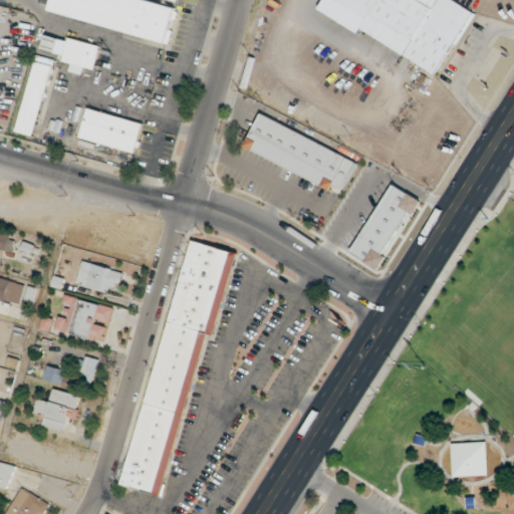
[(178,4),(179,0),(52,0),(50,11),(168,42),(178,4)]
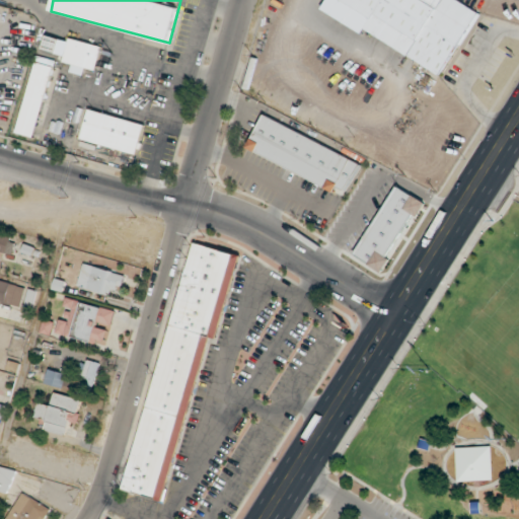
[(440,77),(478,13),(456,0),(326,0),(323,6),(440,77)]
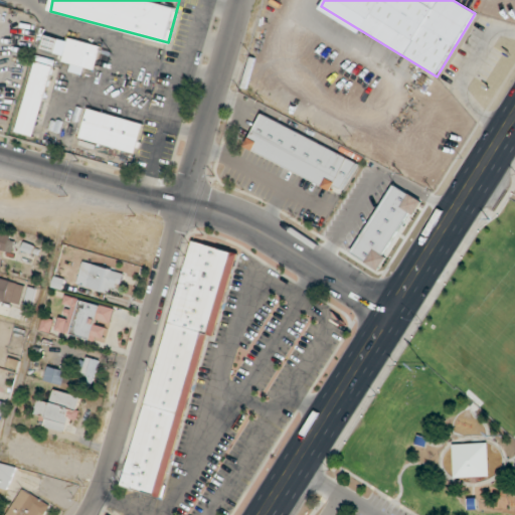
[(96,69),(102,46),(60,36),(60,39),(45,36),(43,47),(64,53),(62,60),(73,63),(71,71),(82,73),(83,66),(96,69)]
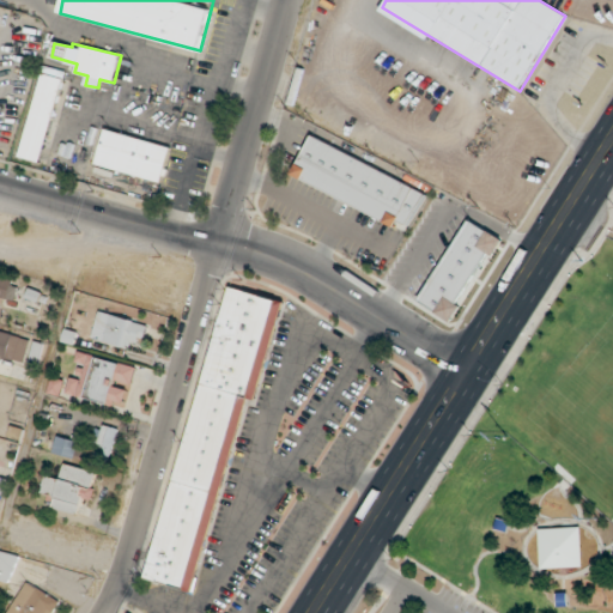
[(18,156),(41,162),(66,71),(43,65),(18,156)]
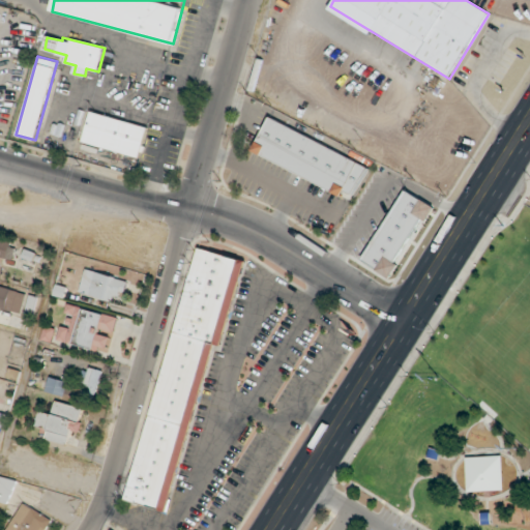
[(90,110),(82,142),(140,158),(148,126),(90,110)]
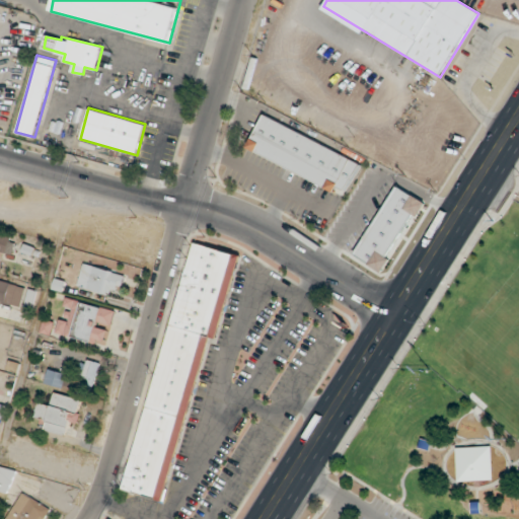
[(361,162),(265,114),(247,148),(336,192),(339,187),(347,191),(361,162)]
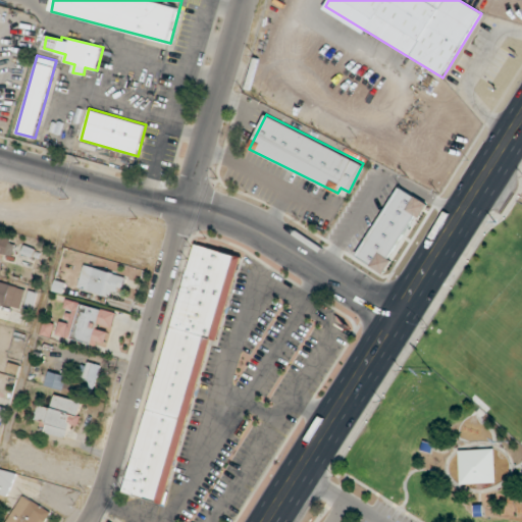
[(0,252),(11,256),(16,240),(0,235),(0,252)]
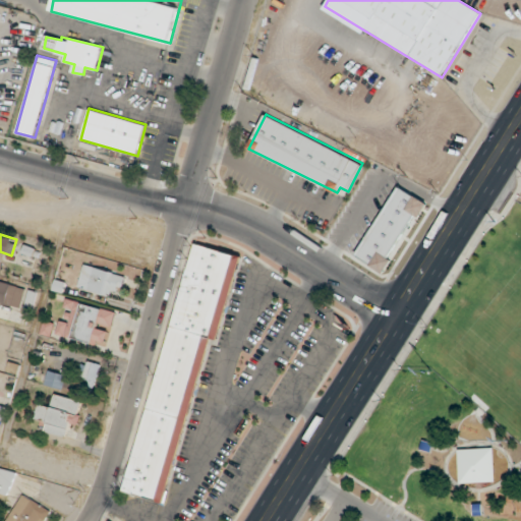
[(167,503),(238,255),(194,242),(123,490),(167,503)]
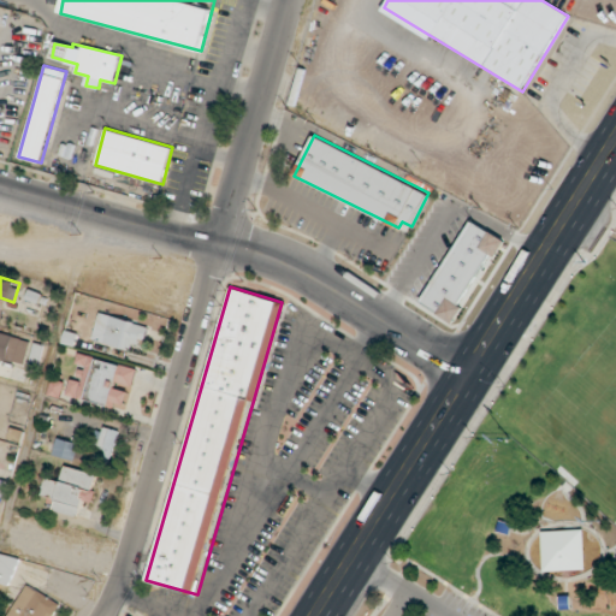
[(148,326),(100,313),(92,339),(141,353),(148,326)]
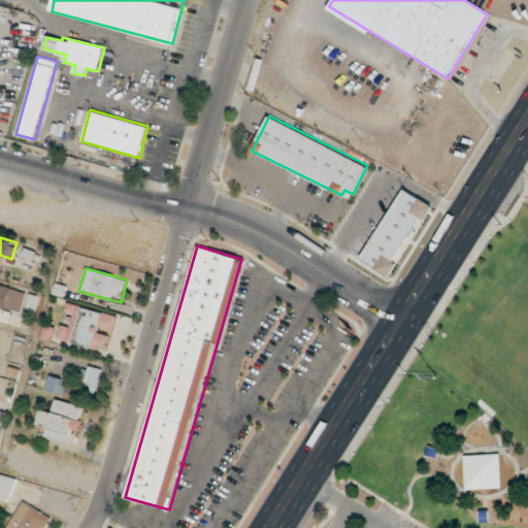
[(0,307),(21,315),(27,292),(0,284),(0,307)]
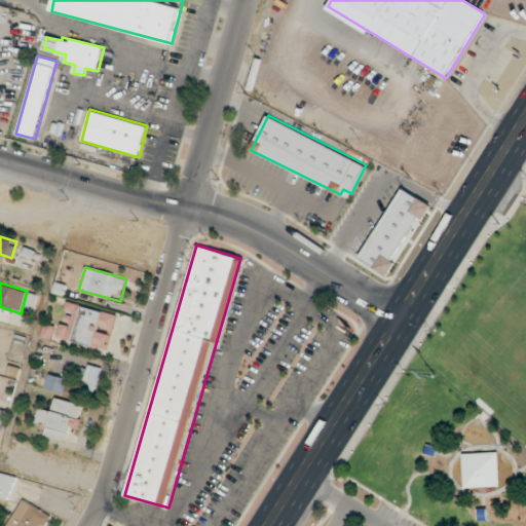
[(113,332),(117,314),(70,303),(66,322),(62,321),(58,338),(107,349),(111,331),(113,332)]
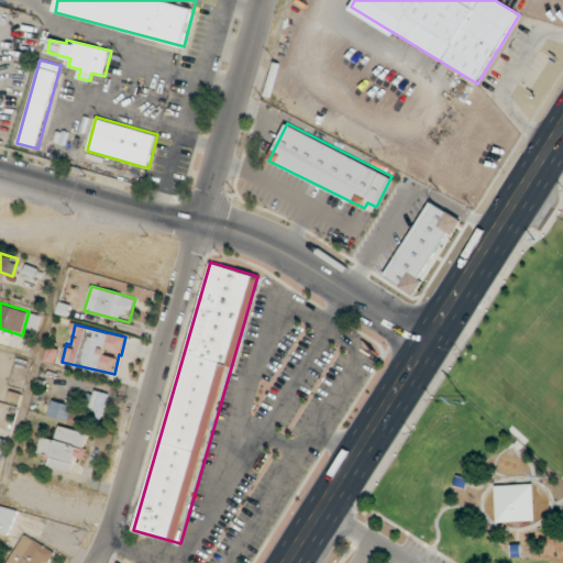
[(101,422),(110,395),(92,389),(85,417),(101,422)]
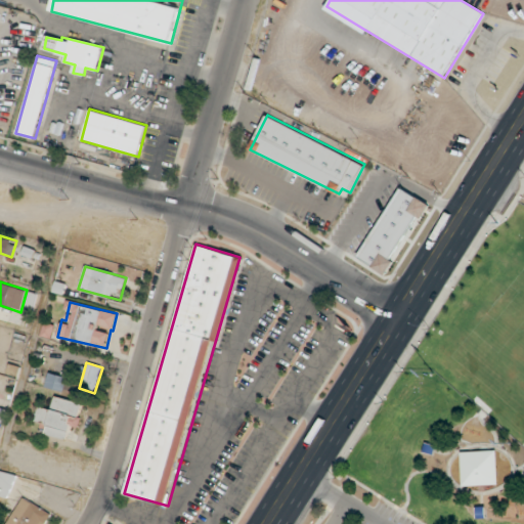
[(68,378),(49,373),(45,387),(62,392),(68,378)]
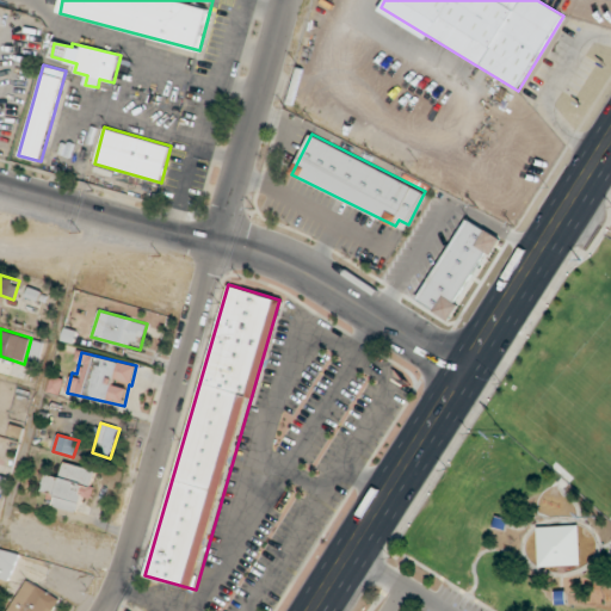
[(54,494),(51,506),(80,512),(82,500),(92,503),(98,469),(63,463),(61,477),(45,474),(42,492),(54,494)]
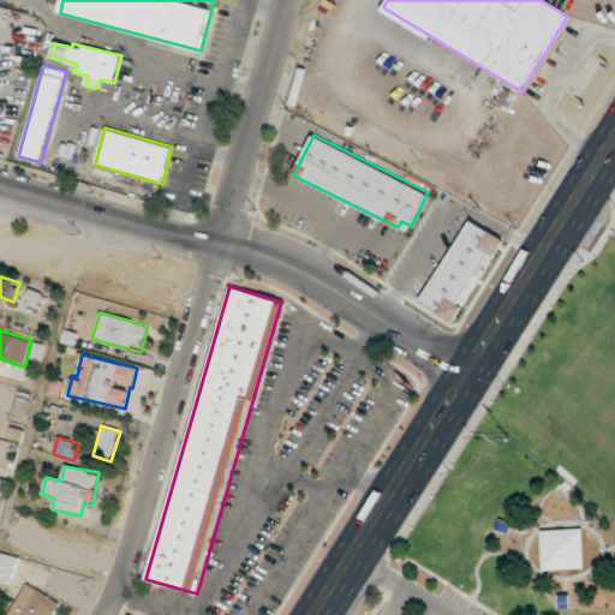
[(19,557),(1,553),(0,556),(0,581),(11,585),(19,557)]
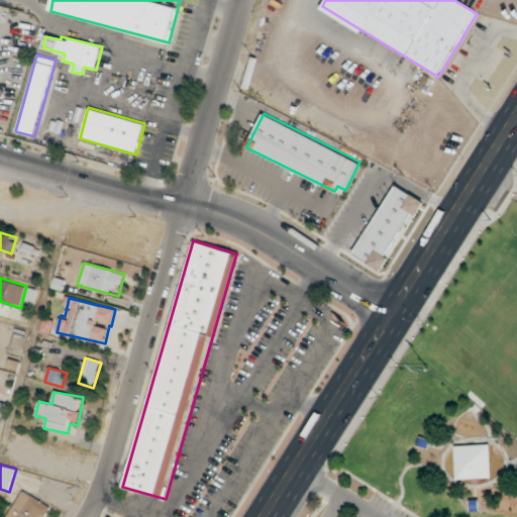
[(44,516),(52,506),(22,490),(7,516),(44,516)]
